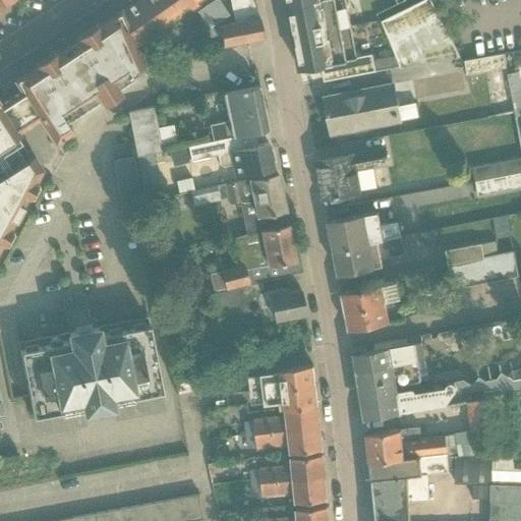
[(161,31),(139,0),(136,0),(120,11),(135,49),(138,49),(141,66),(142,66),(147,76),(148,76),(148,75),(165,69),(152,37),(161,31)]
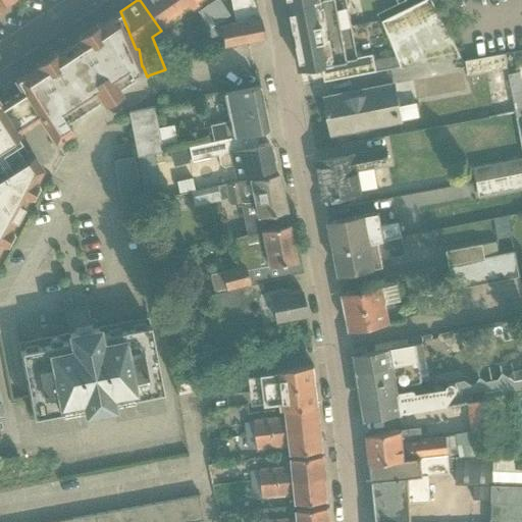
[(166,0),(140,0),(161,31),(178,18),(166,0)]
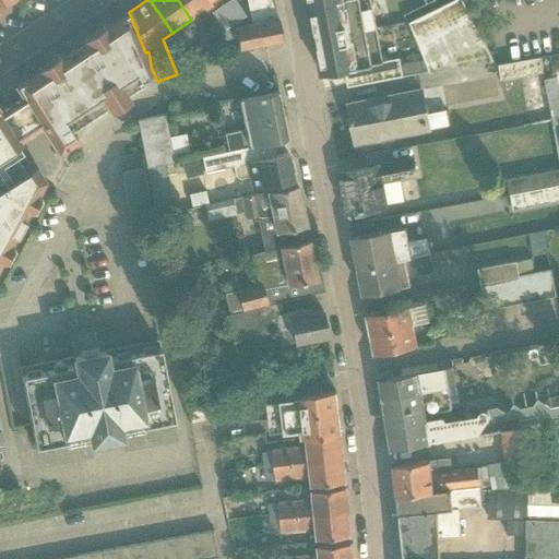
[(206,0),(178,0),(191,20),(213,4),(207,0),(206,0)]
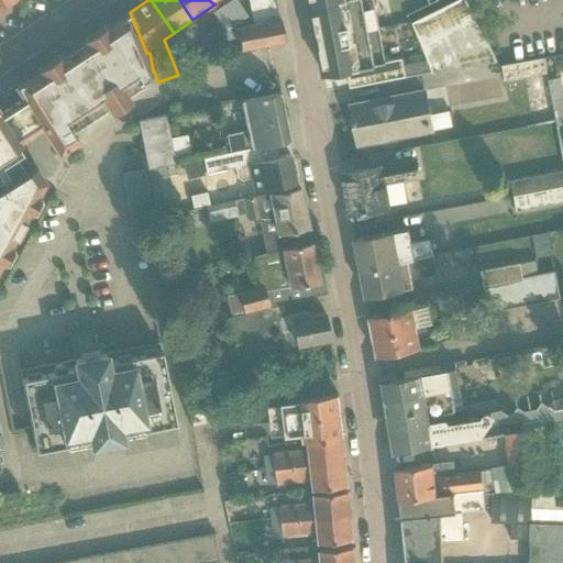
[(228,0),(209,0),(214,4),(218,10),(213,12),(224,29),(229,25),(232,31),(236,30),(240,50),(284,41),(279,19),(242,26),(241,18),(245,14),(235,0),(229,0),(229,1),(228,0)]
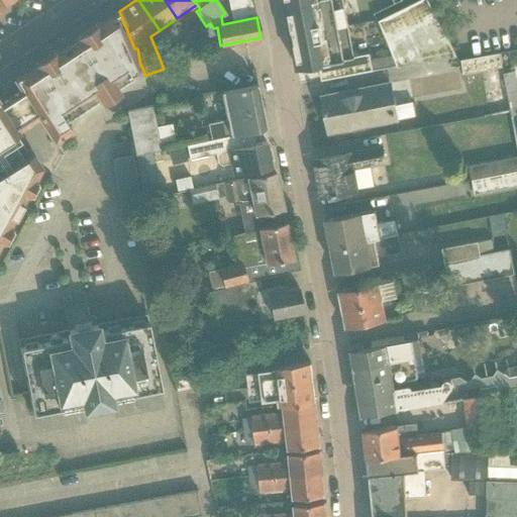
[(352,57),(341,0),(315,0),(284,6),(296,70),(317,66),(320,81),(372,71),(369,54),(352,57)]
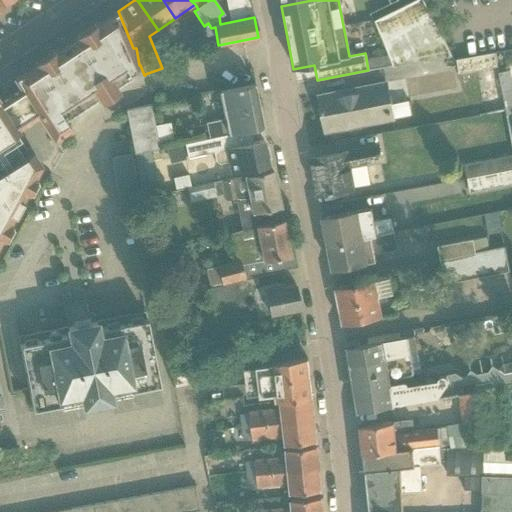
[(393,67),(451,56),(422,0),(415,0),(374,21),(393,67)]
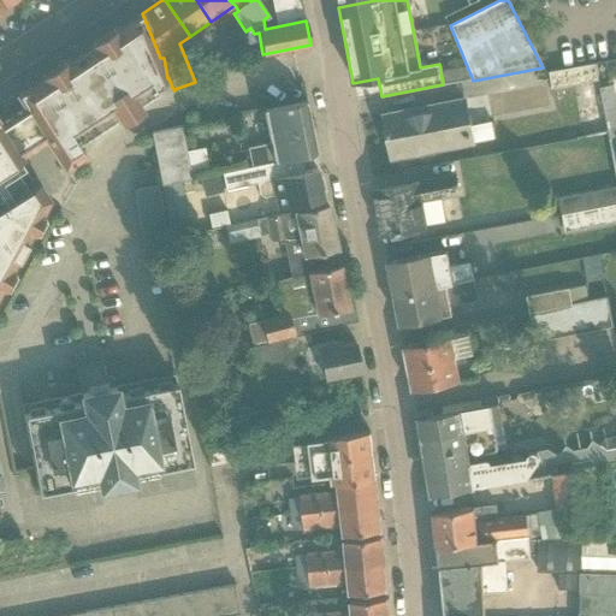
[(41,77),(16,94),(22,105),(11,112),(34,149),(46,142),(64,169),(84,155),(77,143),(114,119),(111,114),(155,87),(167,78),(164,58),(160,58),(142,13),(141,12),(116,29),(114,28),(90,43),(92,45),(65,61),(64,60),(40,76),(41,77)]
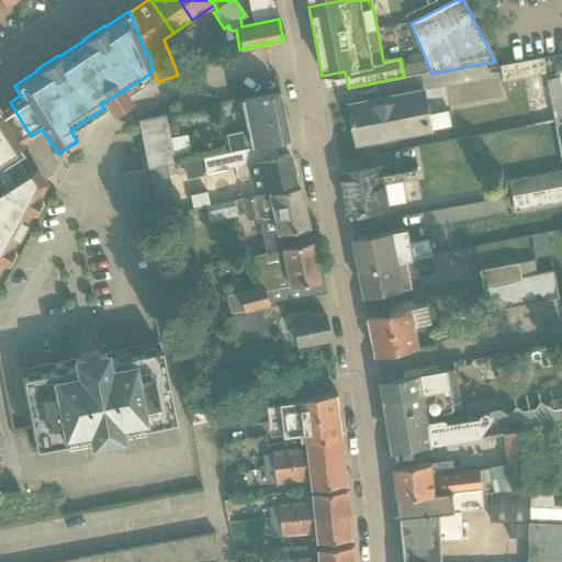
[(504,82),(546,75),(542,58),(501,66),(504,82)]
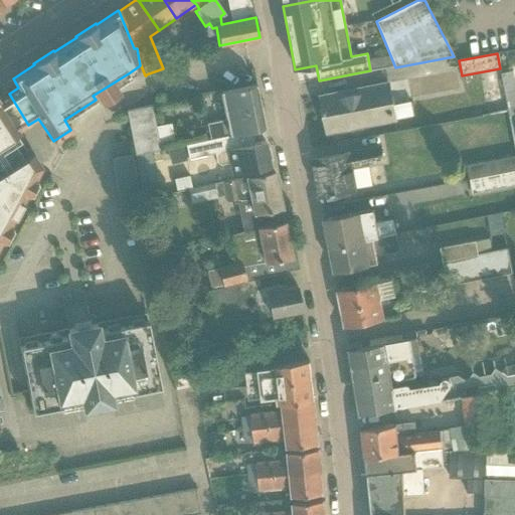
[(489,116),(508,112),(505,93),(501,72),(489,74),(494,103),(487,104),(489,116)]
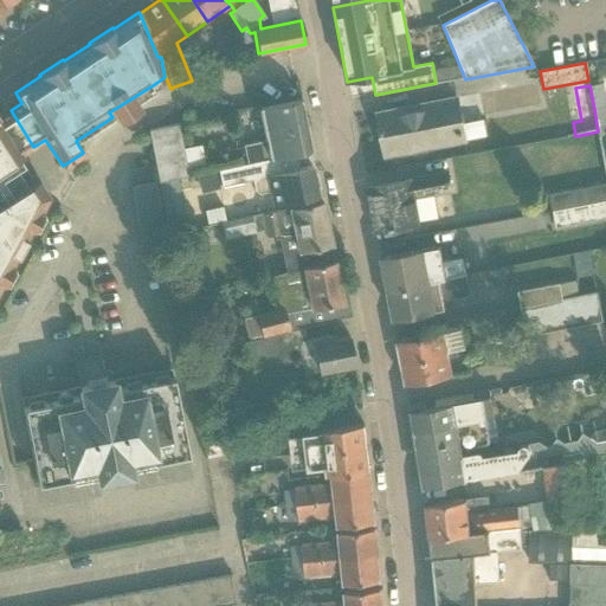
[(485,114),(537,105),(535,89),(482,98),(485,114)]
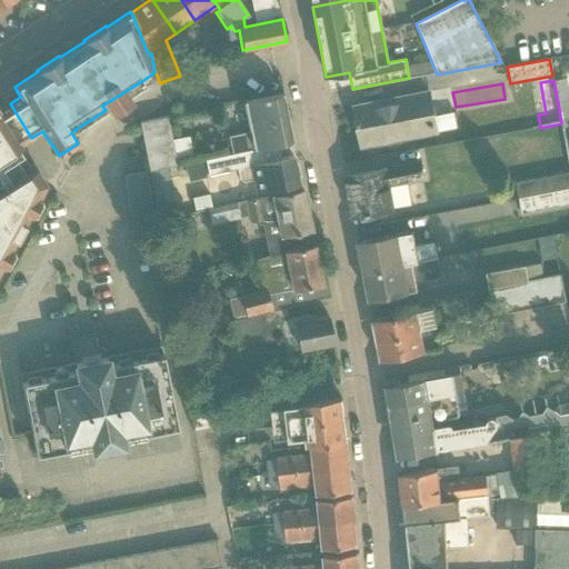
[(430,90),(355,112),(357,121),(356,121),(357,127),(358,126),(361,147),(456,129),(453,113),(436,117),(430,90)]
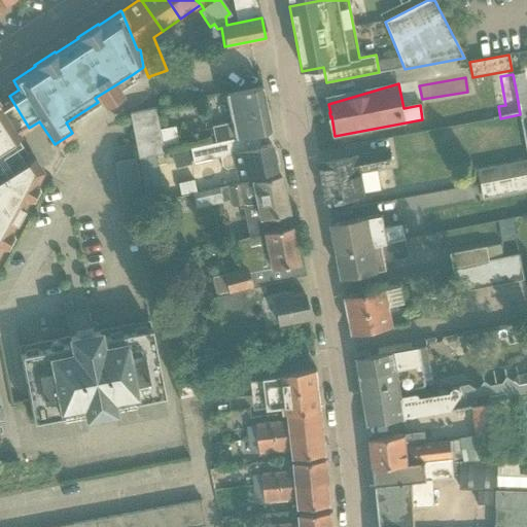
[(261,86),(225,94),(231,120),(210,125),(213,141),(250,134),(270,130),(261,86)]
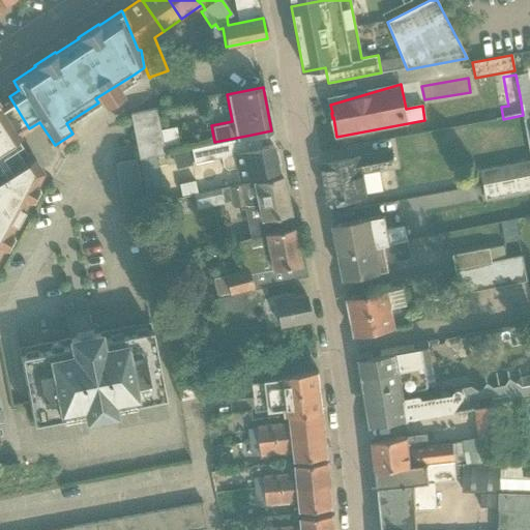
[(524,121),(529,119),(529,93),(520,95),(523,115),(524,121)]
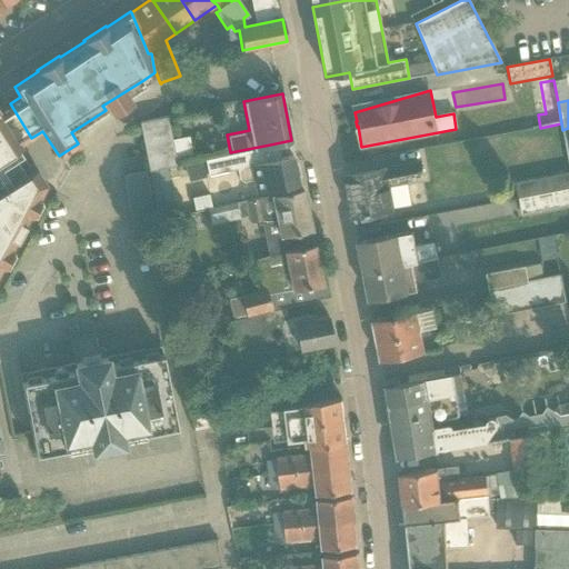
[(0,267),(1,266),(3,267),(5,265),(2,263),(9,251),(11,252),(12,251),(10,250),(15,240),(16,241),(18,239),(17,238),(22,227),(23,227),(25,225),(23,225),(29,215),(31,216),(32,215),(30,212),(37,200),(39,201),(39,200),(37,199),(45,185),(36,169),(32,171),(18,149),(21,148),(20,146),(31,138),(10,103),(0,109),(0,267)]
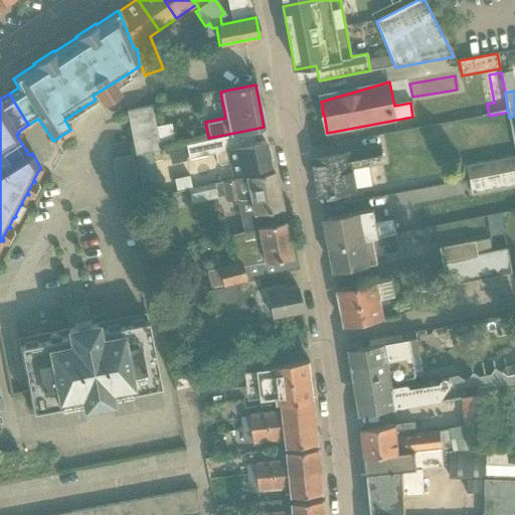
[(126,111),(135,154),(159,148),(155,126),(151,106),(126,111)]
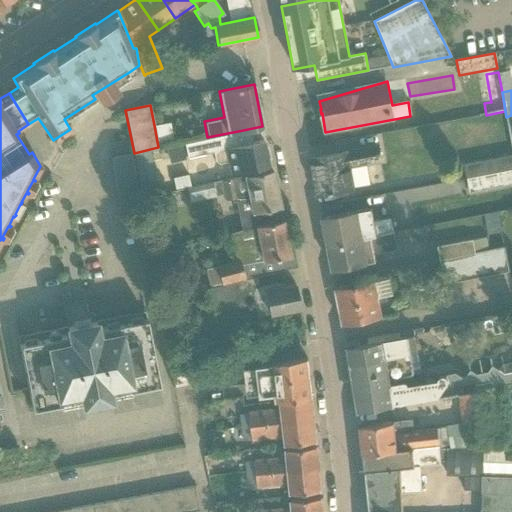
[(480,115),(467,115),(468,139),(481,138),(480,115)]
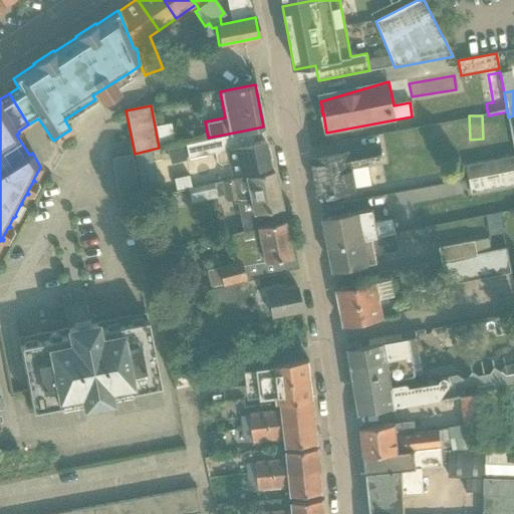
[(244,131),(208,138),(209,139),(184,145),(187,158),(213,153),(215,162),(220,165),(228,163),(231,175),(269,167),(264,141),(229,148),(226,136),(264,127),(263,126),(244,131)]
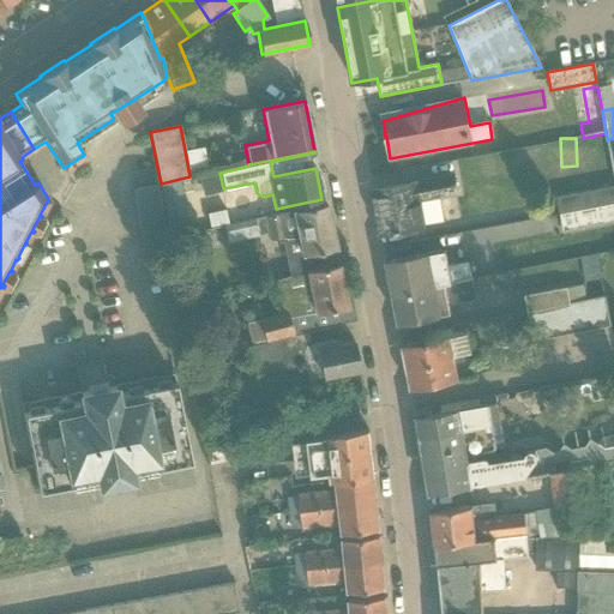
[(223,188),(220,173),(202,176),(205,192),(223,188)]
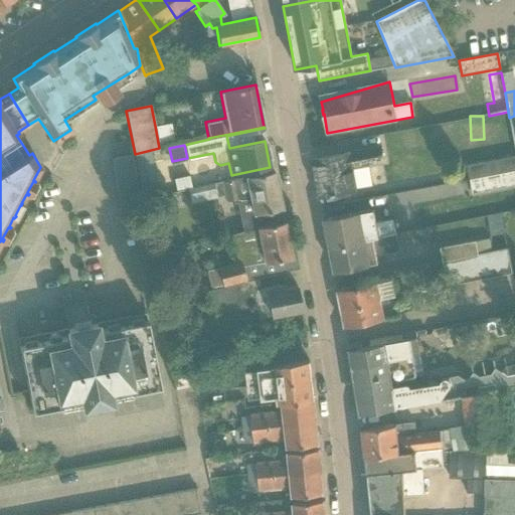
[(159,148),(135,154),(141,190),(142,190),(142,188),(156,185),(149,152),(160,150),(159,148)]
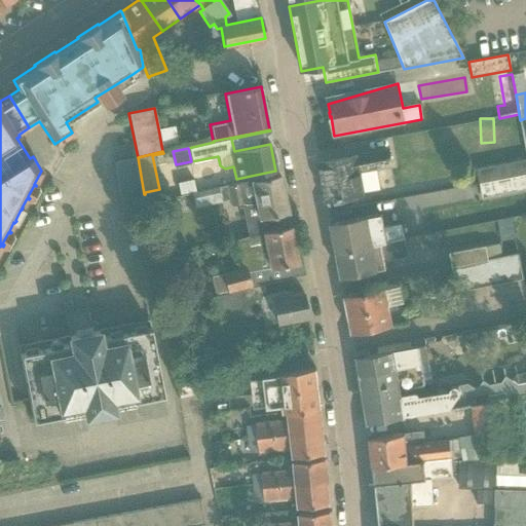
[(389,151),(318,163),(326,199),(365,193),(361,173),(392,166),(389,151)]
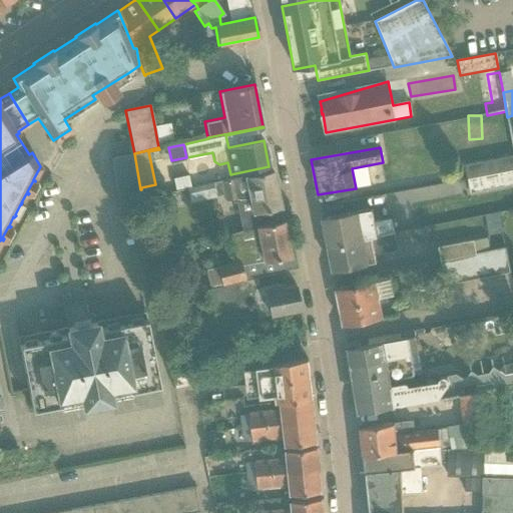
[(111,158),(117,195),(138,191),(131,154),(111,158)]
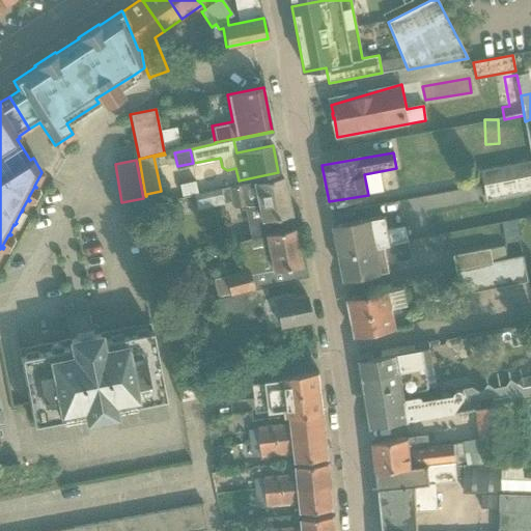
[(483,186),(530,176),(530,162),(481,172),(483,186)]
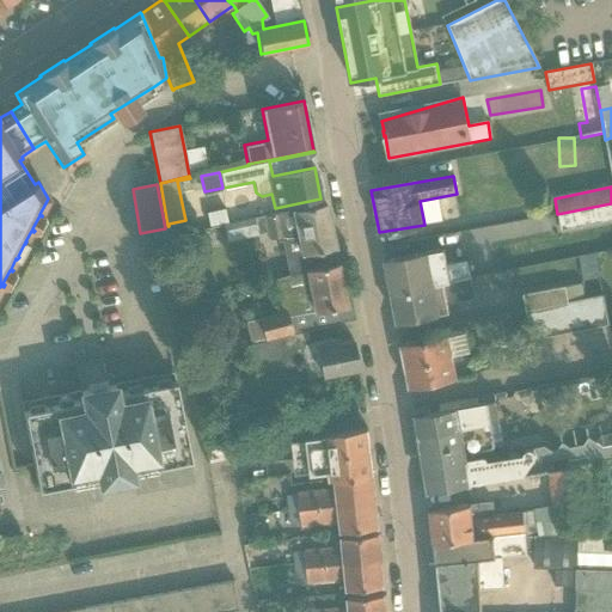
[(195,208),(200,222),(215,218),(210,202),(195,208)]
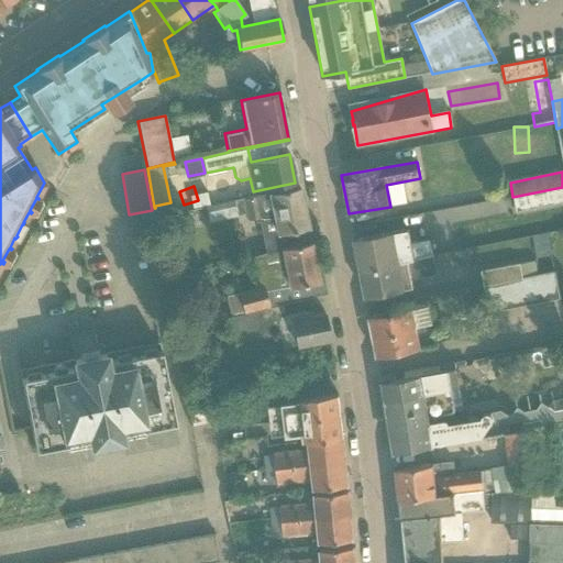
[(299,187),(234,200),(205,206),(208,222),(238,216),(236,214),(246,212),(247,221),(260,219),(267,254),(278,252),(310,243),(307,228),(299,187)]
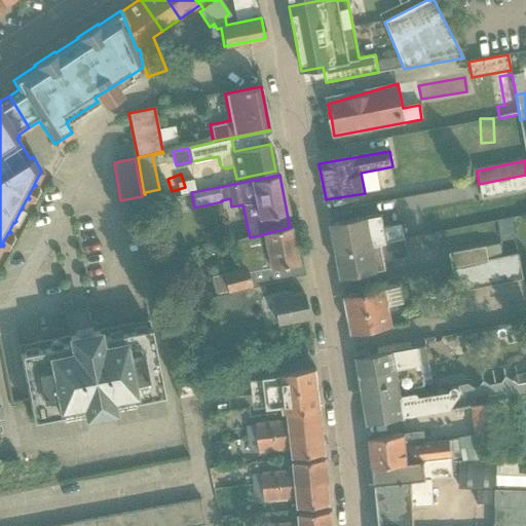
[(482,198),(525,189),(525,175),(479,184),(482,198)]
